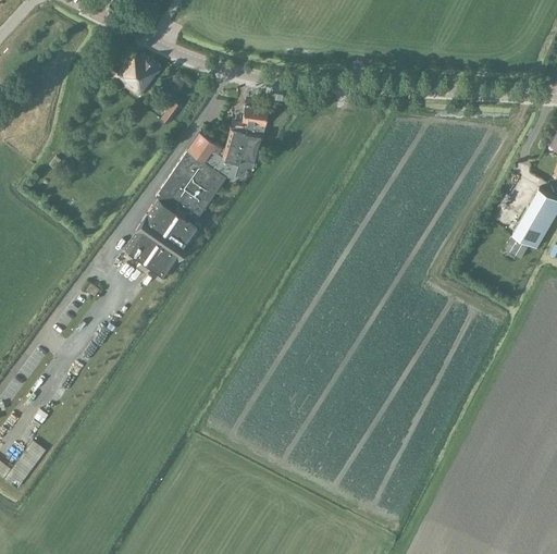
[(284,45),(283,52),(300,53),(300,45),(284,45)]
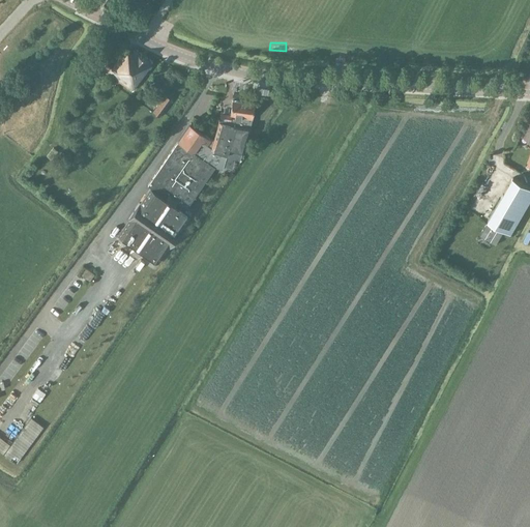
[(131,94),(151,68),(133,55),(130,57),(124,53),(115,66),(108,61),(99,71),(131,94)]
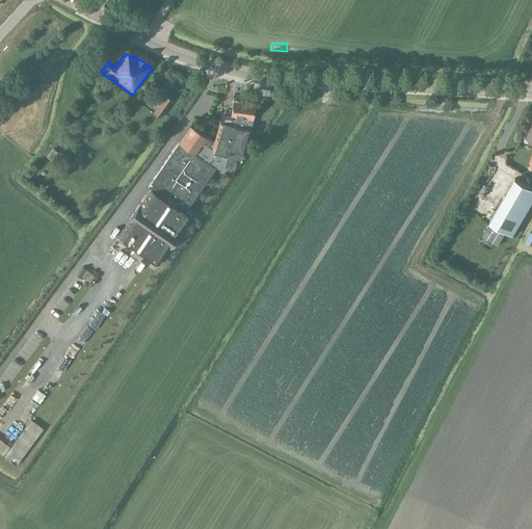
[(154,115),(160,121),(173,103),(166,98),(154,115)]
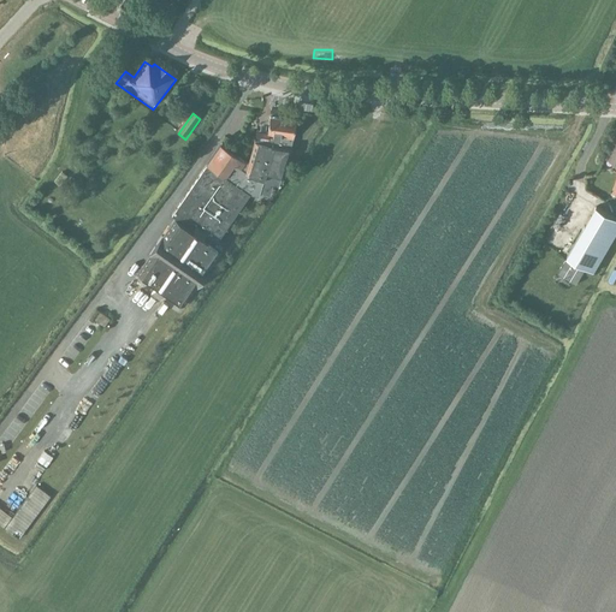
[(291,153),(292,142),(295,124),(270,120),(267,135),(255,134),(254,146),(246,166),(220,148),(206,168),(172,218),(176,221),(136,275),(155,290),(150,296),(160,302),(165,296),(182,308),(185,307),(221,255),(214,249),(249,197),(259,200),(266,176),(283,180),(291,153)]
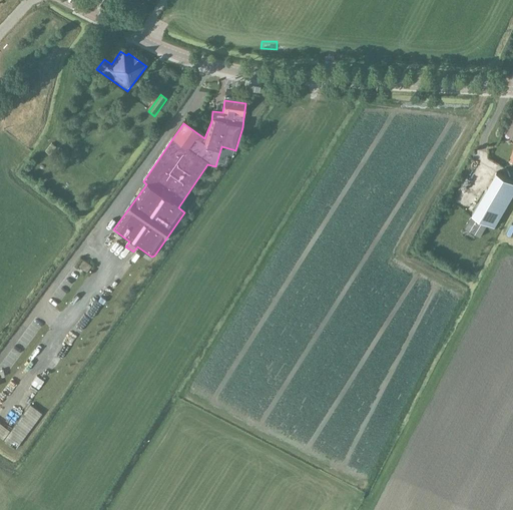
[(512,183),(496,174),(471,217),(494,230),(512,196),(512,183)]
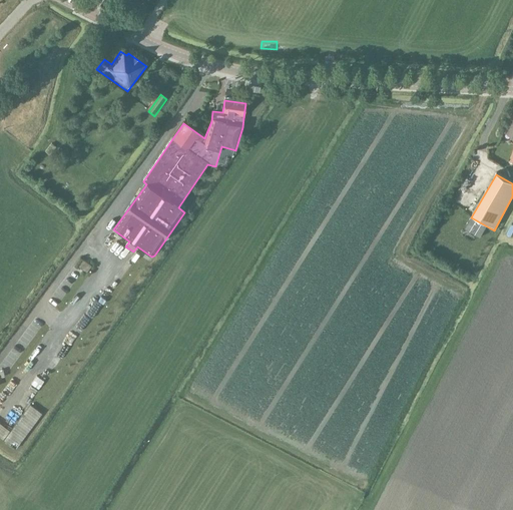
[(486,228),(471,219),(465,229),(480,238),(486,228)]
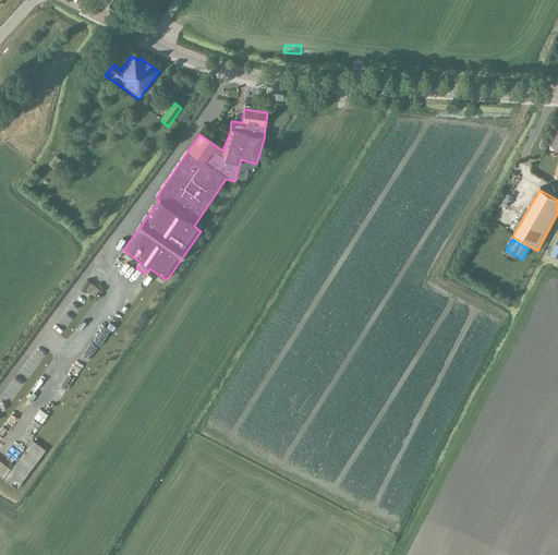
[(56,394),(47,403),(57,411),(64,401),(56,394)]
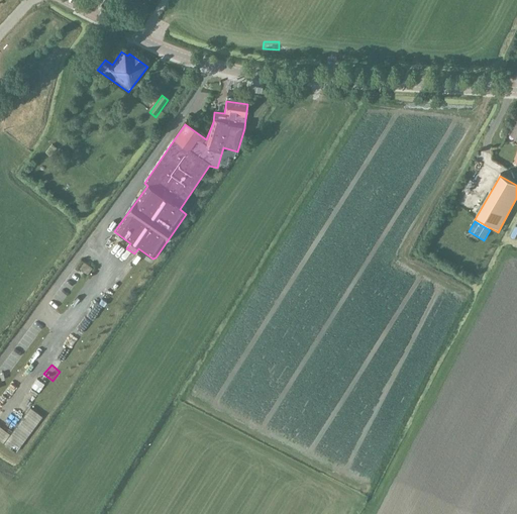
[(40,392),(45,387),(39,381),(34,387),(40,392)]
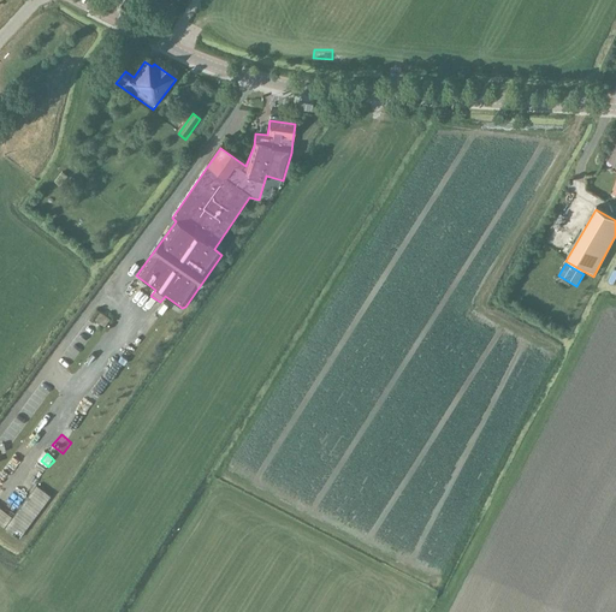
[(37,491),(5,533),(19,544),(51,501),(37,491)]
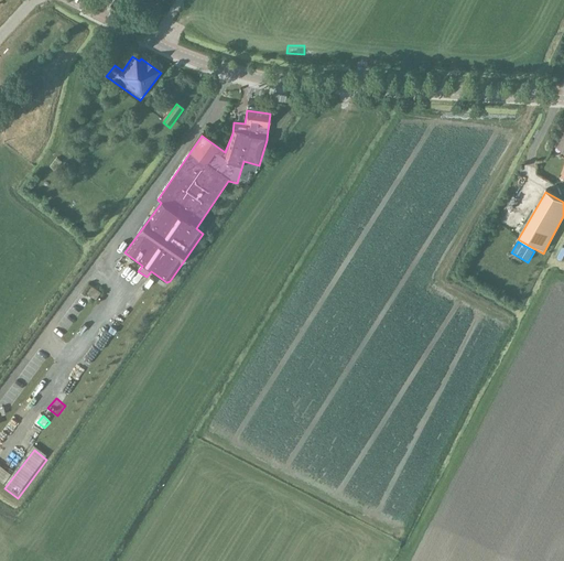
[(10,477),(0,468),(0,484),(2,487),(10,477)]
